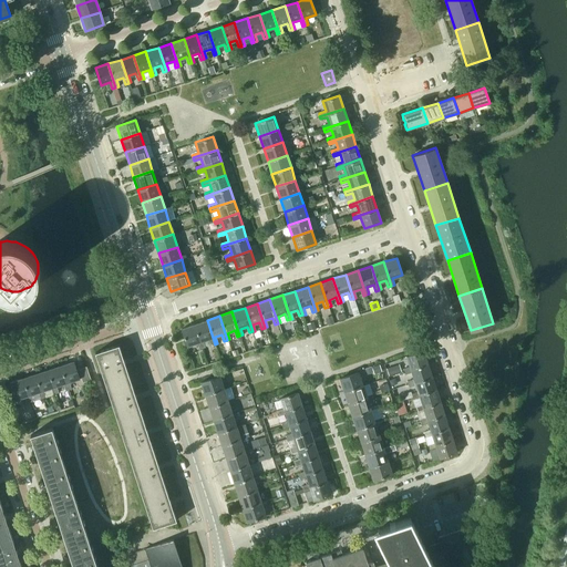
[(326,318),(328,325),(334,322),(332,316),(326,318)]
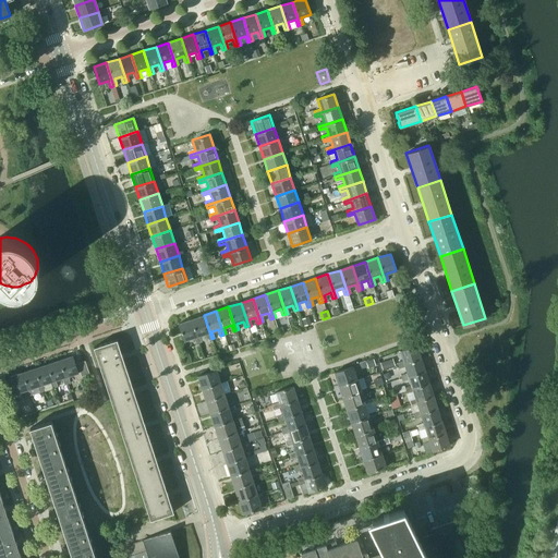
[(208,340),(211,339),(204,315),(191,319),(198,343),(202,342),(199,336),(206,334),(208,340)]
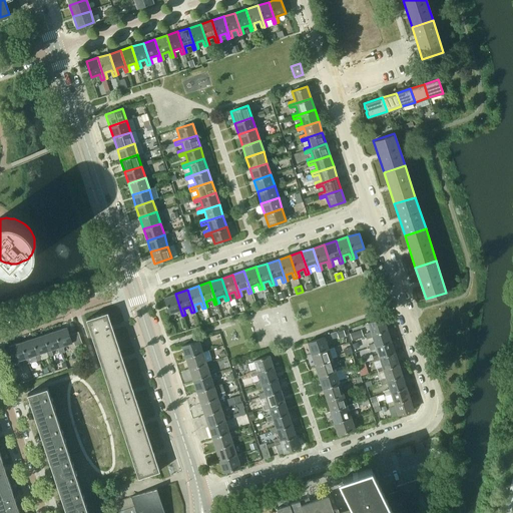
[(278,293),(280,300),(287,298),(285,292),(278,293)]
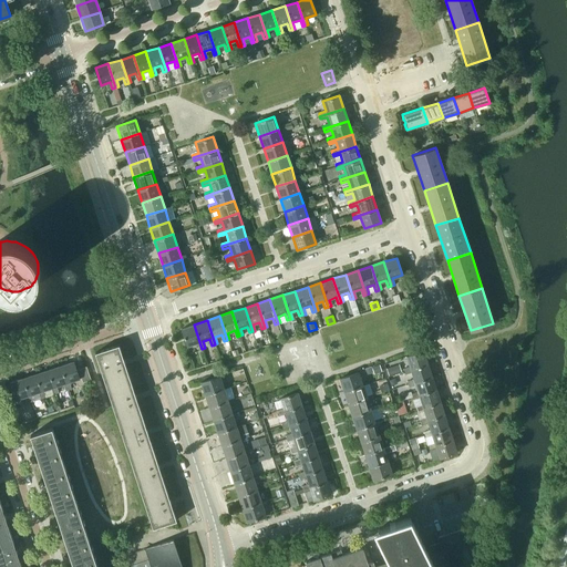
[(199,349),(202,349),(194,325),(181,329),(187,347),(197,343),(199,349)]
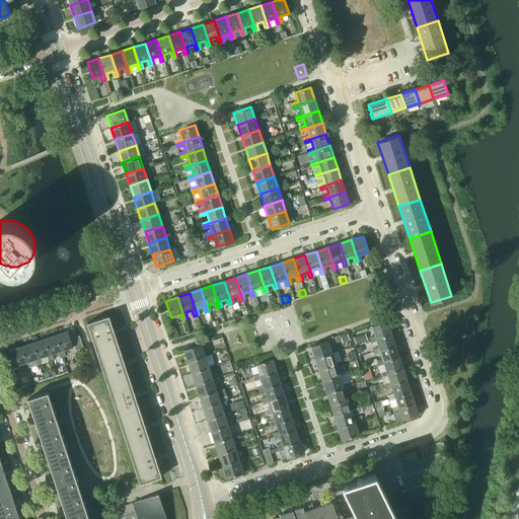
[(97,354),(119,347),(108,315),(87,322),(97,354)]
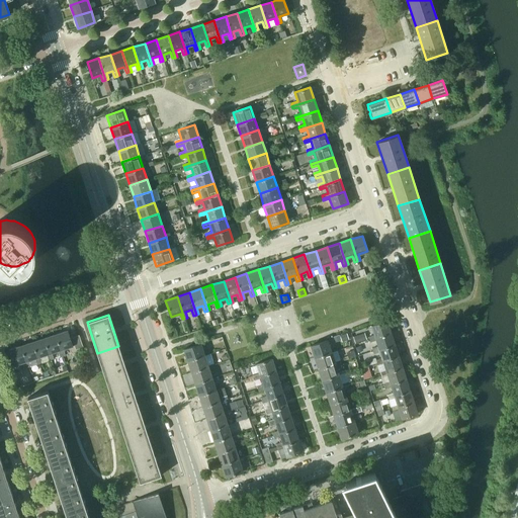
[(368,337),(369,340),(391,333),(386,321),(371,326),(374,335),(368,337)]
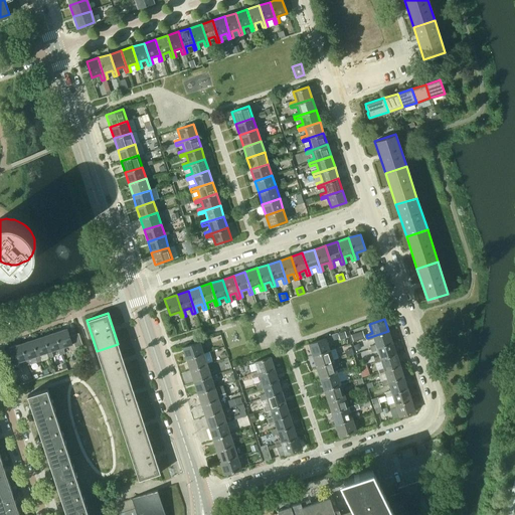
[(66,328),(54,332),(59,348),(62,347),(68,345),(71,353),(80,350),(79,345),(83,344),(79,332),(68,336),(66,328)]
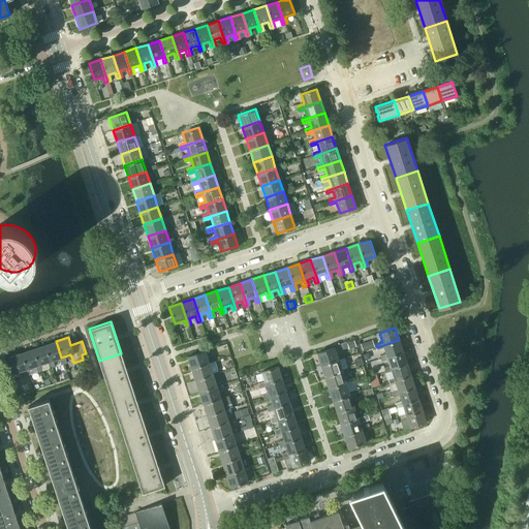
[(379,355),(380,359),(403,351),(399,340),(377,347),(378,349),(383,347),(385,353),(379,355)]
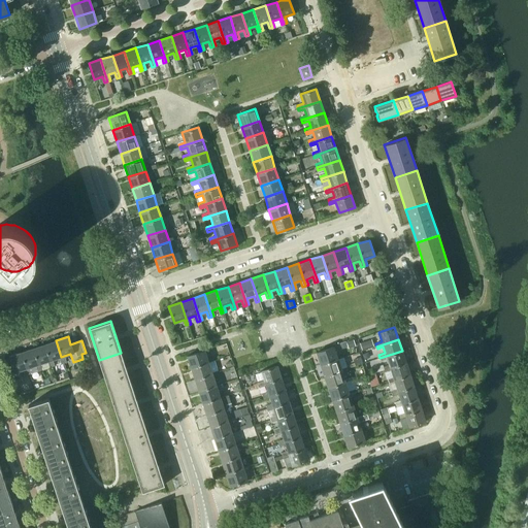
[(66,361),(64,356),(61,357),(56,340),(44,343),(50,360),(53,359),(59,357),(61,363),(66,361)]
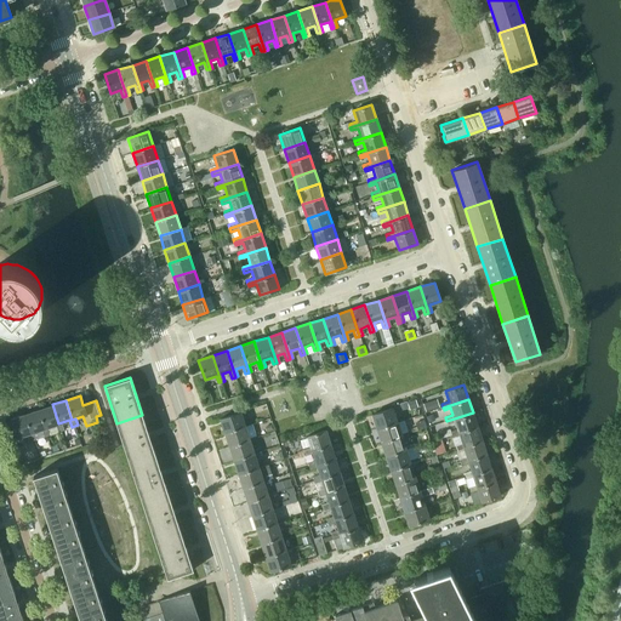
[(431,402),(423,404),(426,411),(433,409),(431,402)]
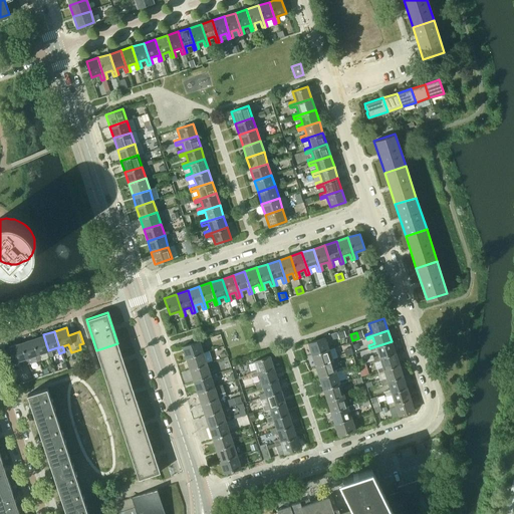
[(48,350),(43,334),(31,338),(36,354),(39,353),(46,351),(47,357),(52,355),(51,349),(48,350)]
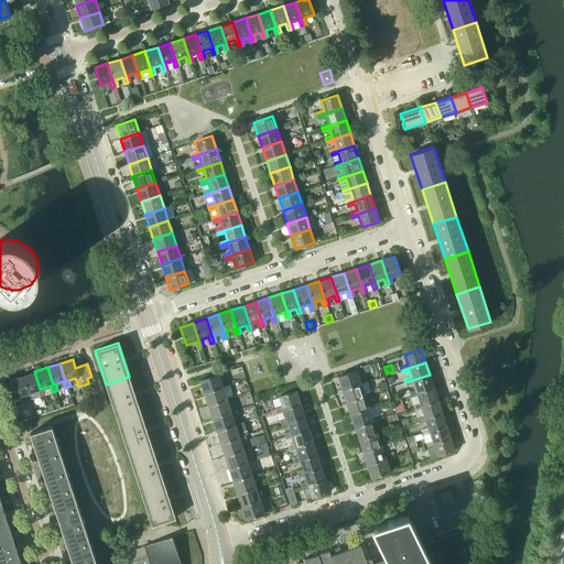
[(338,377),(342,389),(361,383),(357,370),(338,377)]
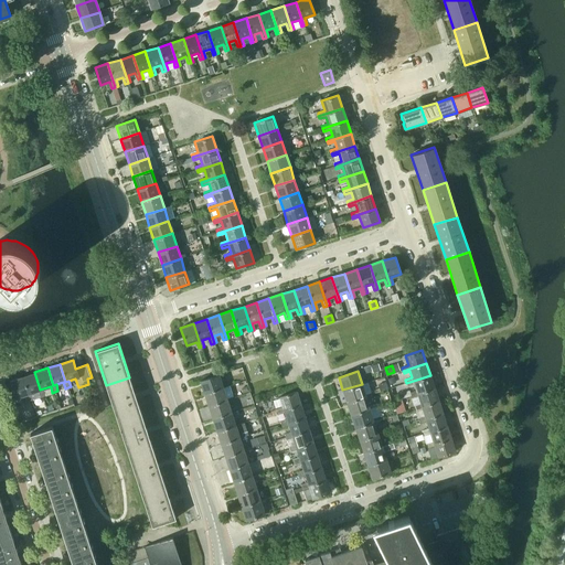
[(40,390),(34,372),(22,376),(28,394),(31,393),(38,391),(40,397),(45,395),(43,388),(40,390)]
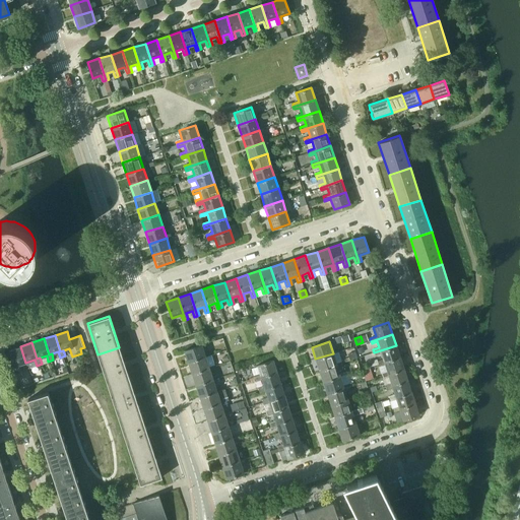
[(184,349),(188,362),(205,356),(201,344),(184,349)]
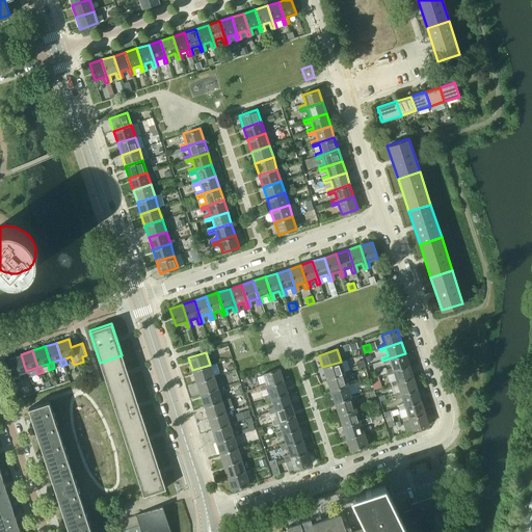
[(386,370),(387,372),(409,365),(405,353),(382,361),(383,363),(390,362),(392,368),(386,370)]
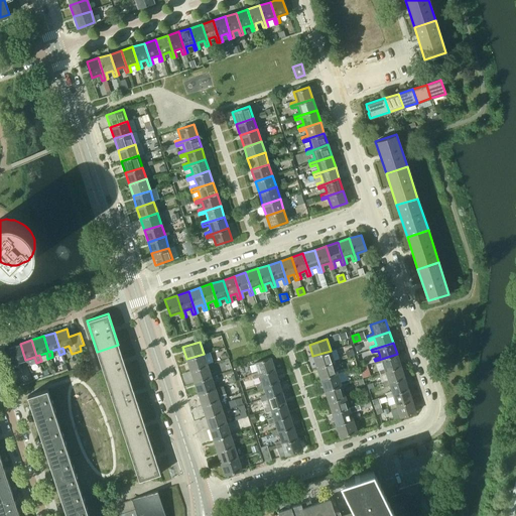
[(30,365),(28,359),(25,360),(20,344),(8,348),(13,364),(23,361),(24,366),(30,365)]
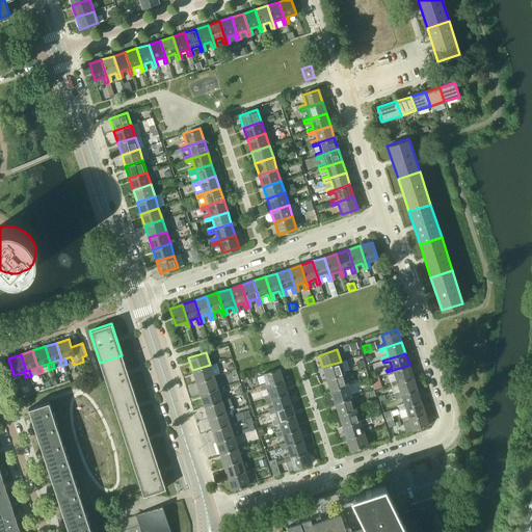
[(133,389),(122,355),(100,363),(110,396),(133,389)]
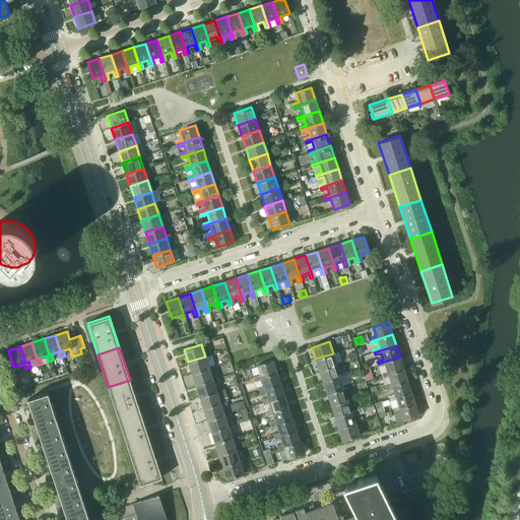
[(315,359),(319,371),(336,365),(333,353),(315,359)]
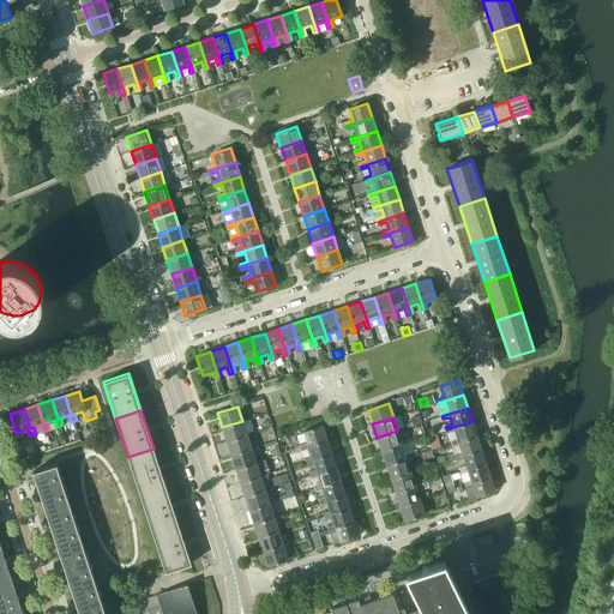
[(437,429),(445,427),(441,417),(434,420),(437,429)]
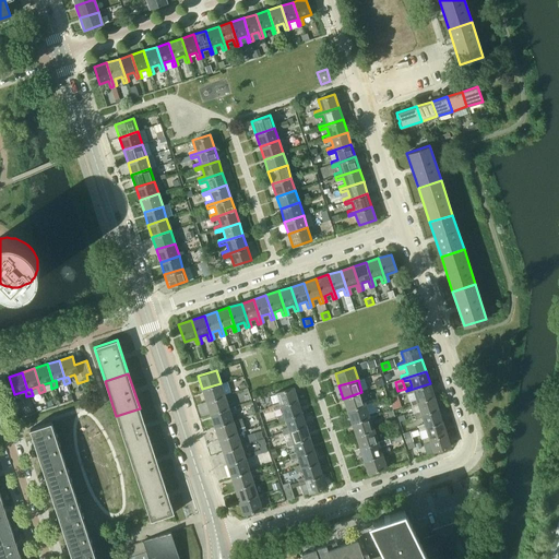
[(202,389),(206,402),(225,395),(221,383),(202,389)]
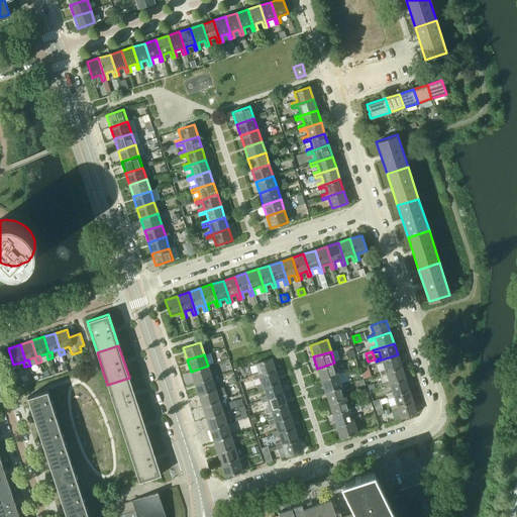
[(379,371),(380,374),(401,367),(398,354),(376,362),(377,365),(383,363),(385,369),(379,371)]
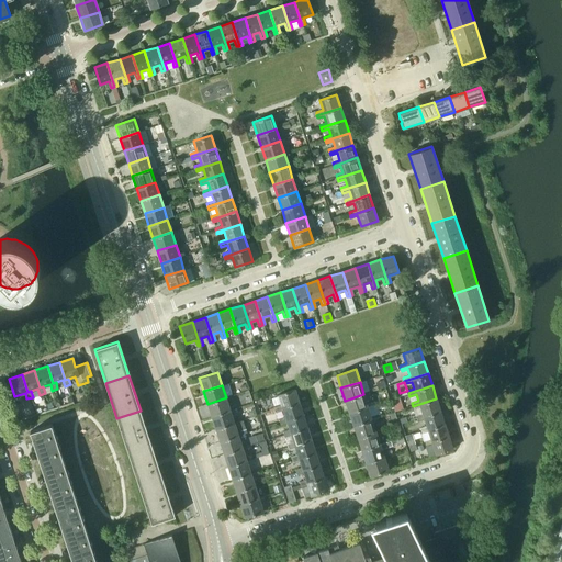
[(276,409),(299,402),(294,389),(278,394),(281,404),(274,406),(276,409)]
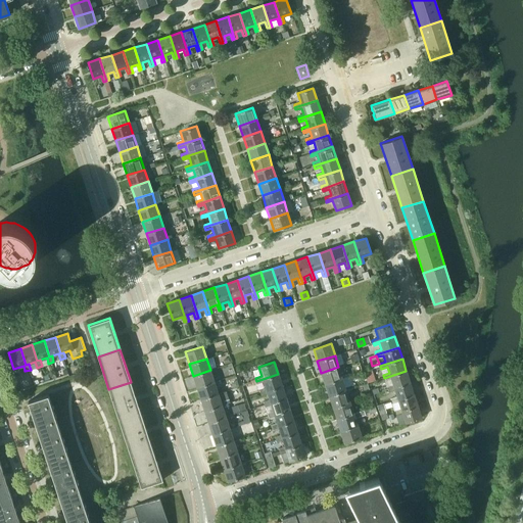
[(321,373),(325,384),(342,379),(338,367),(321,373)]
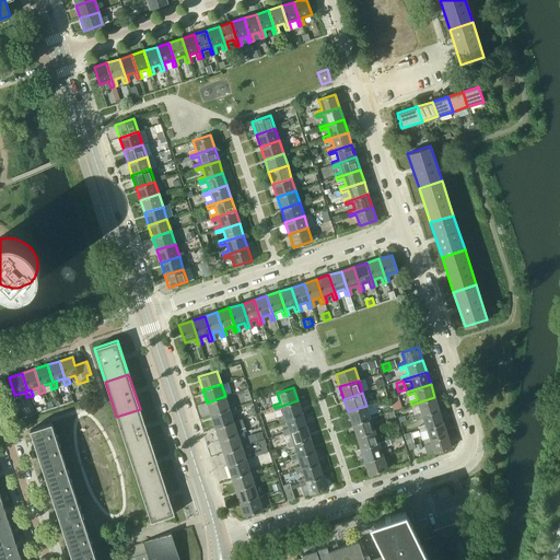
[(230,409),(225,396),(207,403),(211,415),(230,409)]
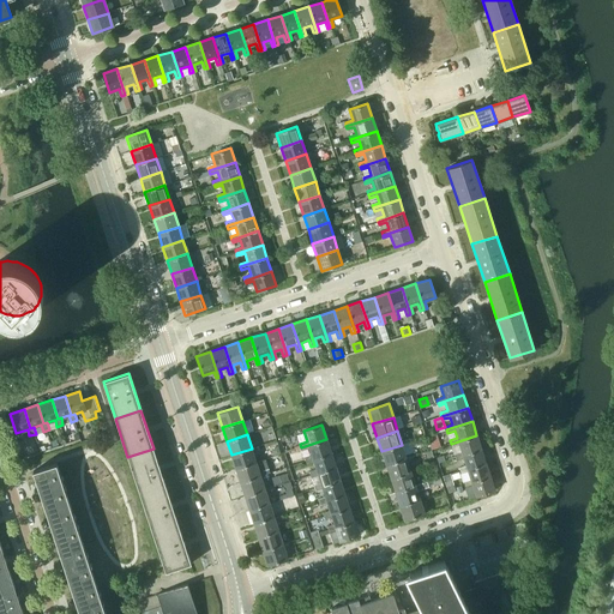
[(455,455),(455,457),(481,449),(476,435),(451,444),(452,447),(459,445),(462,452),(455,455)]
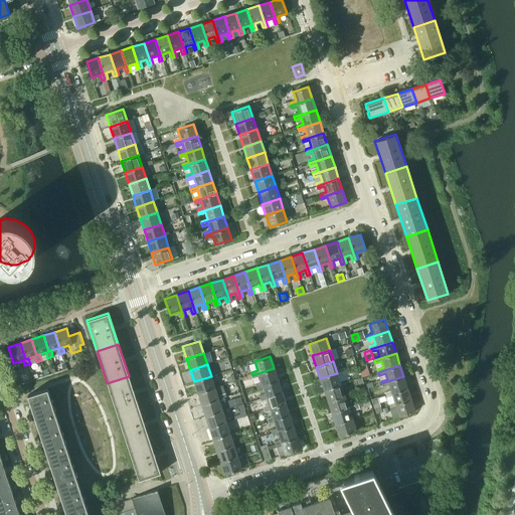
[(255,386),(278,379),(274,368),(252,375),(252,377),(260,375),(262,381),(254,383),(255,386)]
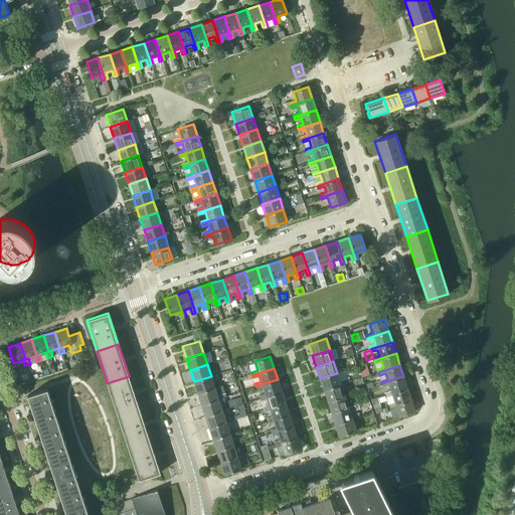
[(341,384),(337,373),(320,378),(324,390),(341,384)]
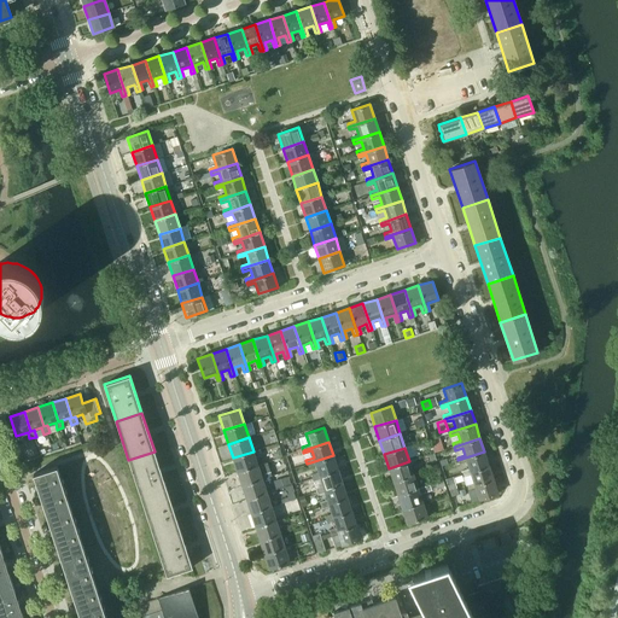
[(167,490),(155,452),(128,460),(141,499),(167,490)]
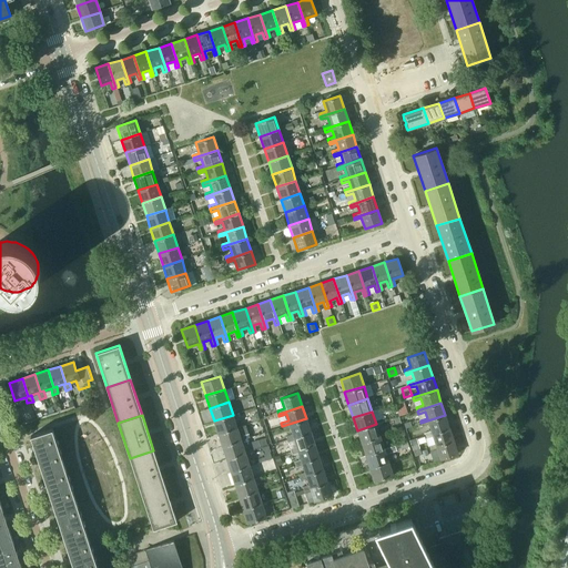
[(236,427),(233,415),(214,421),(217,434),(236,427)]
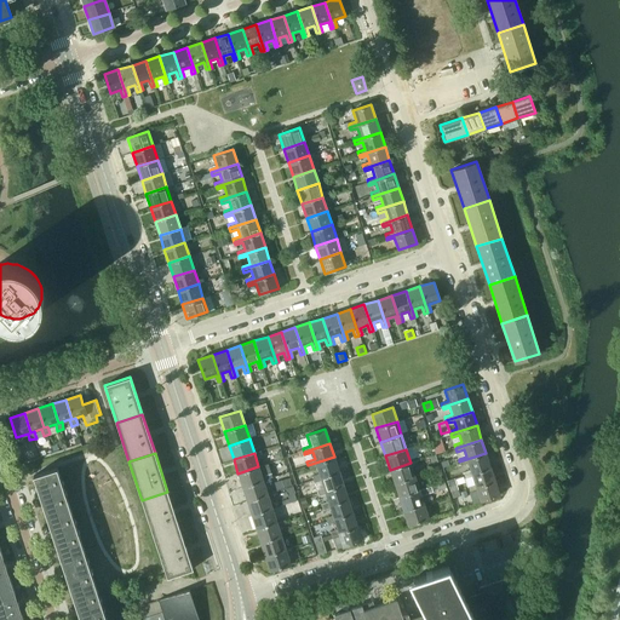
[(491,466),(486,453),(459,461),(460,465),(469,463),(471,470),(463,472),(464,476),(491,466)]
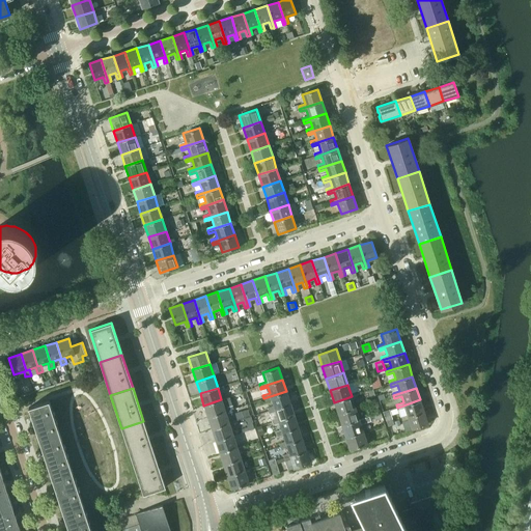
[(267,408),(268,411),(290,403),(286,391),(263,398),(264,401),(271,399),(273,406),(267,408)]
